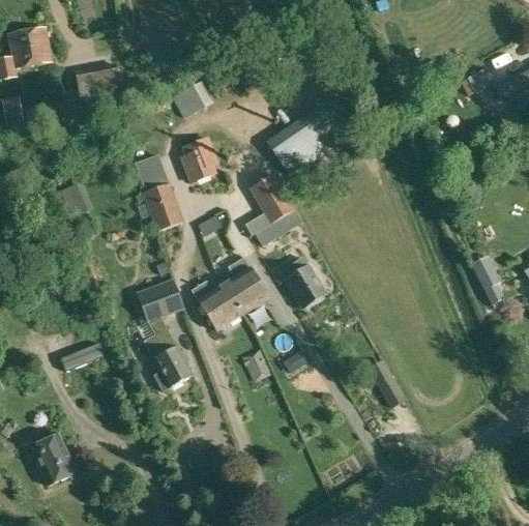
[(0,56),(0,78),(16,75),(15,66),(52,60),(46,26),(8,32),(12,54),(0,56)]
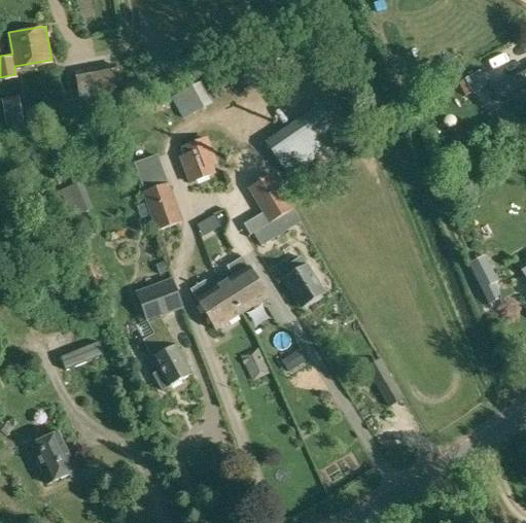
[(74,69),(80,99),(112,95),(112,88),(120,85),(115,61),(74,69)]
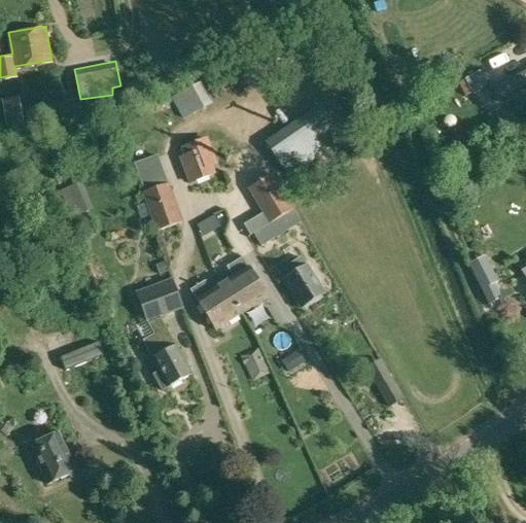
[(525,67),(492,86),(498,96),(525,80),(525,67)]
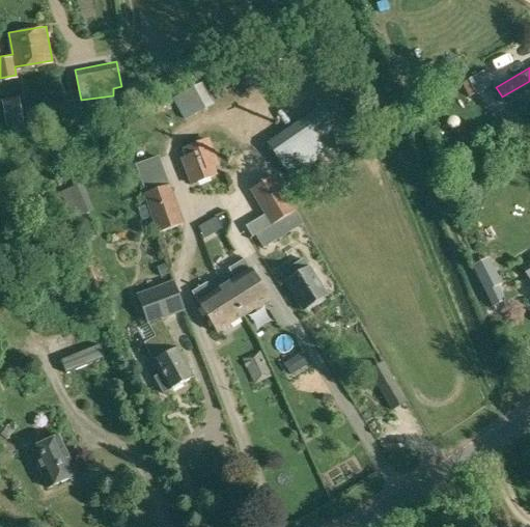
[(175,92),(187,114),(215,100),(203,78),(175,92)]
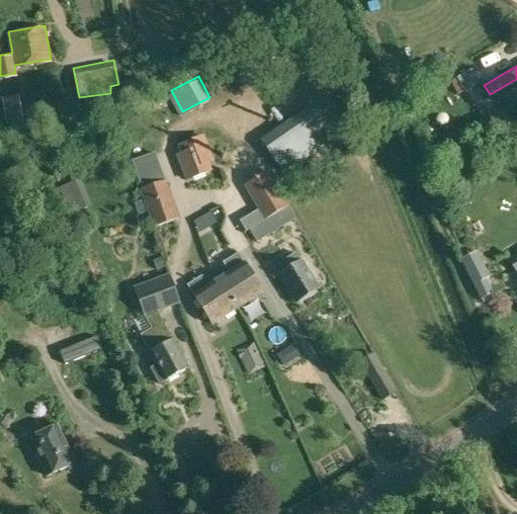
[(4,106),(9,131),(20,129),(20,122),(25,122),(22,109),(19,93),(2,96),(4,106)]
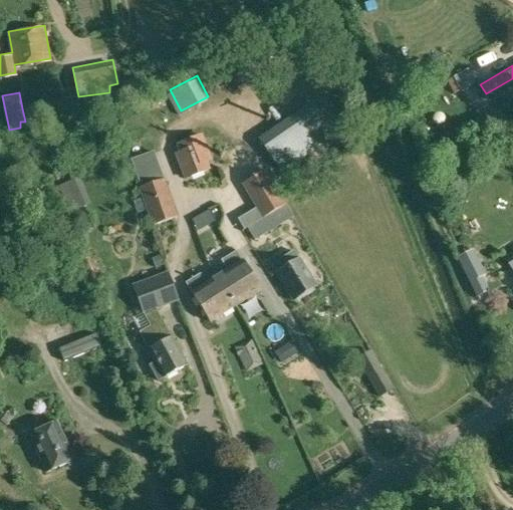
[(257,137),(273,160),(329,121),(312,99),(257,137)]
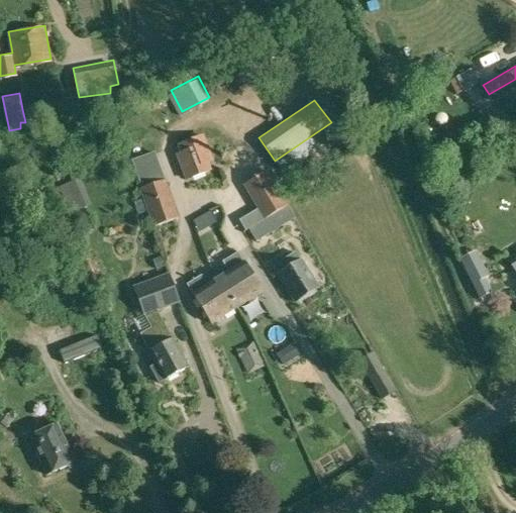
[(479,108),(484,118),(495,111),(490,102),(479,108)]
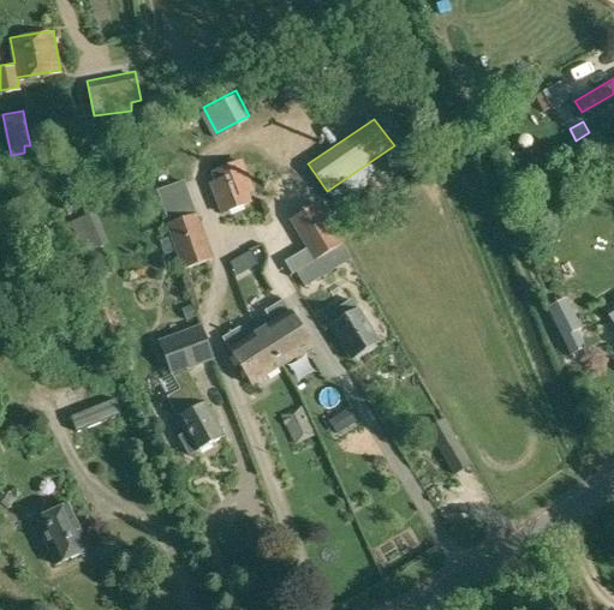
[(210,179),(222,210),(252,197),(249,189),(255,185),(242,154),(212,168),(215,177),(210,179)]
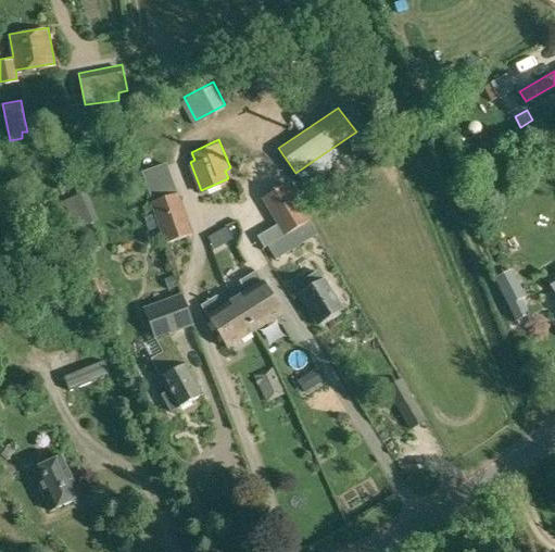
[(261,196),(284,234),(302,222),(310,217),(287,179),(261,196)]
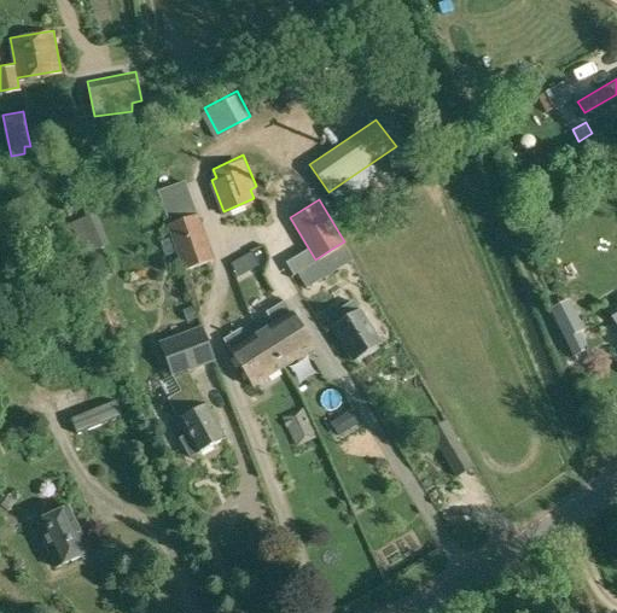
[(167,222),(182,269),(214,258),(198,211),(167,222)]
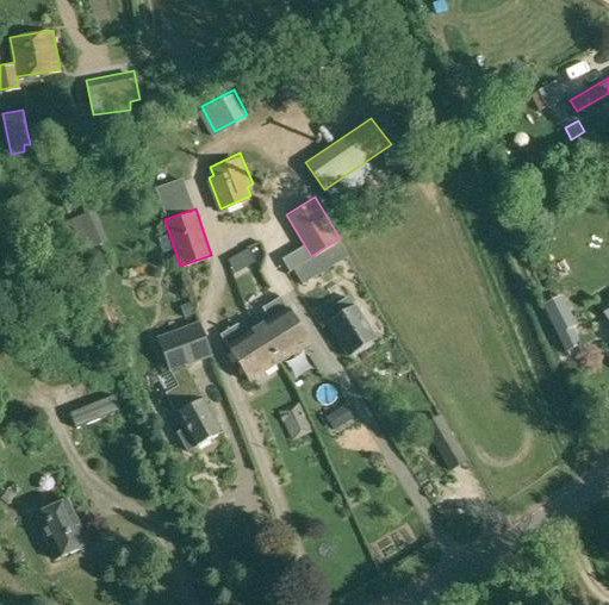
[(255,259),(249,247),(238,253),(244,264),(255,259)]
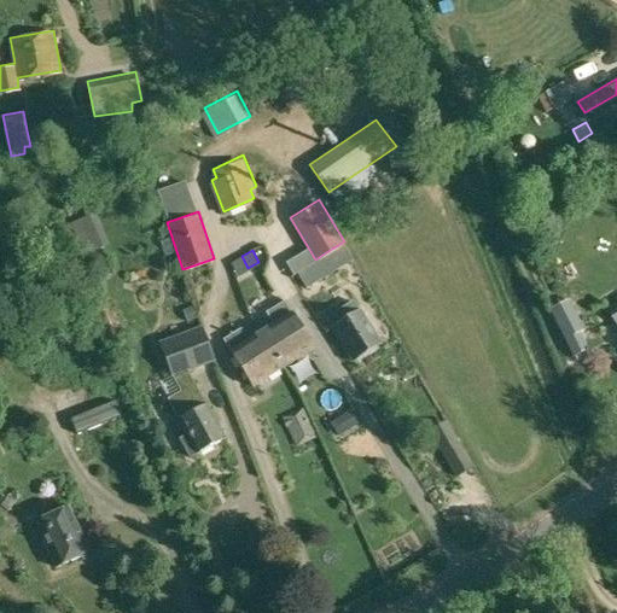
[(325,274),(315,260),(298,269),(308,285),(325,274)]
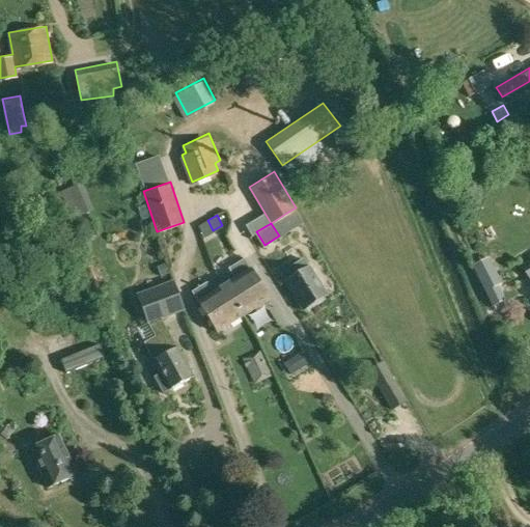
[(223,285),(243,315),(269,299),(243,257),(229,267),(235,277),(223,285)]
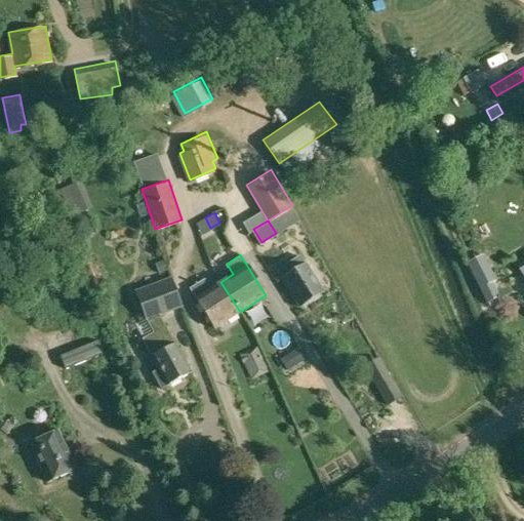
[(283,276),(300,304),(323,289),(306,262),(305,263),(299,254),(280,267),(285,275),(283,276)]
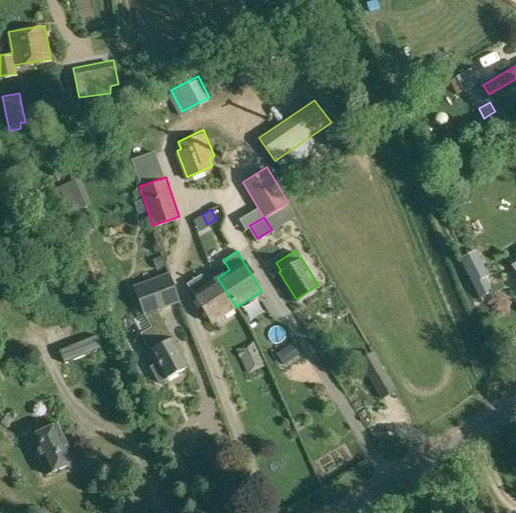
[(161,253),(153,257),(158,266),(165,263),(161,253)]
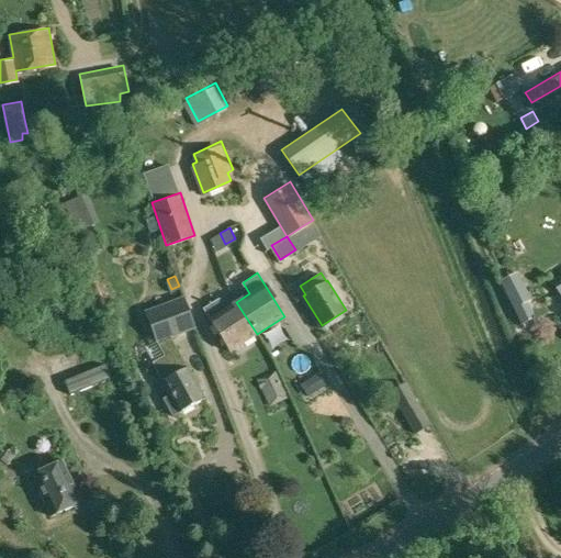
[(164,397),(174,414),(204,397),(177,348),(170,335),(195,326),(184,296),(157,304),(143,309),(165,355),(154,360),(171,392),(164,397)]
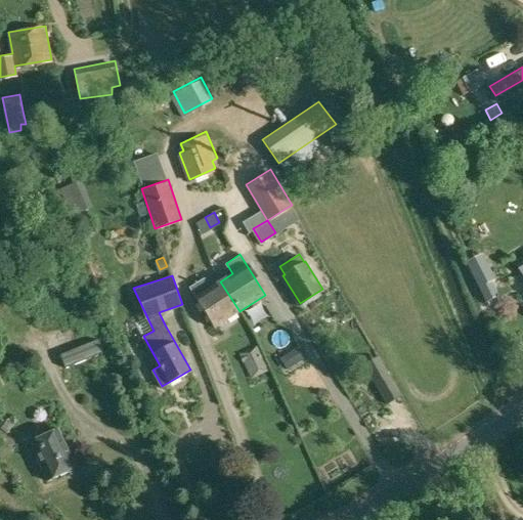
[(194,298),(213,328),(240,311),(220,282),(211,287),(205,276),(189,286),(197,297),(194,298)]
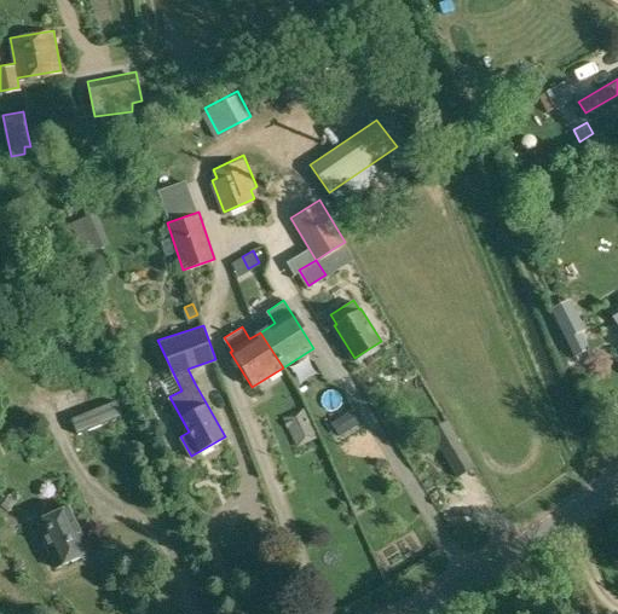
[(344,411),(352,423),(362,417),(354,405),(344,411)]
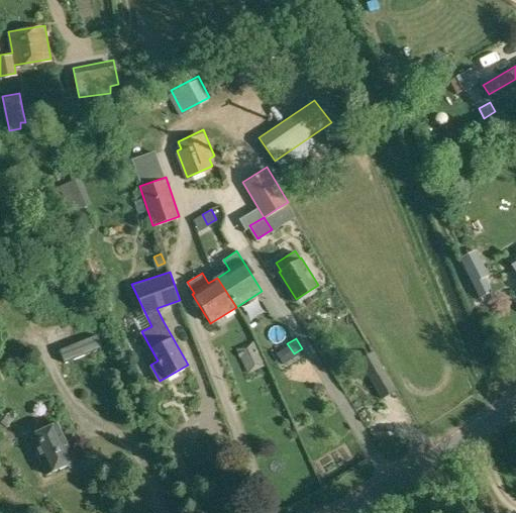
[(359,358),(383,397),(396,389),(374,350),(359,358)]
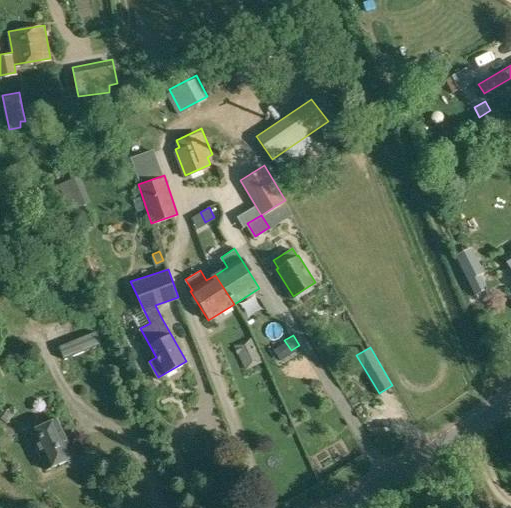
[(33,439),(47,468),(73,456),(58,422),(55,415),(29,428),(33,439)]
